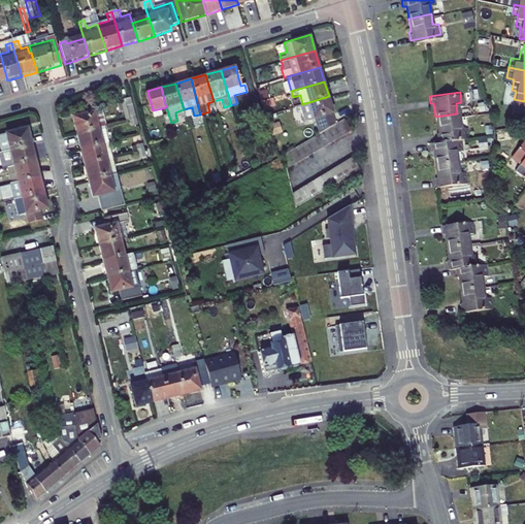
[(132,95),(122,98),(127,118),(131,117),(136,116),(132,95)]
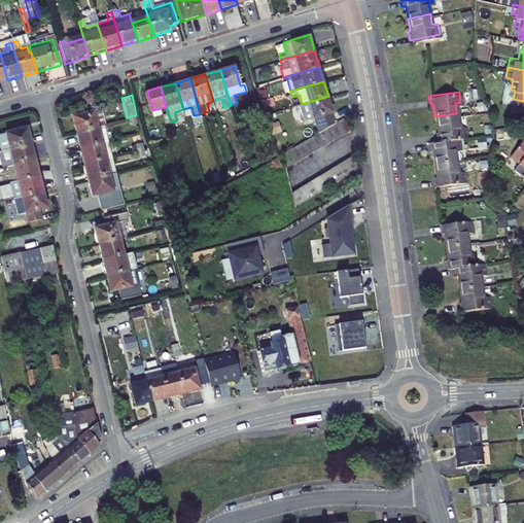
[(302,104),(307,119),(315,117),(319,132),(336,121),(328,96),(302,104)]
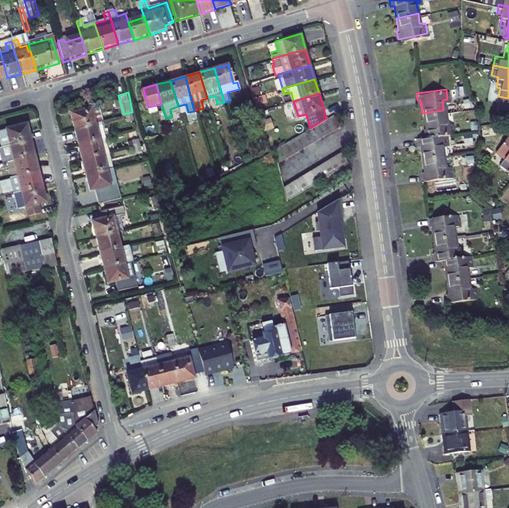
[(98,103),(72,109),(75,125),(102,119),(98,103)]
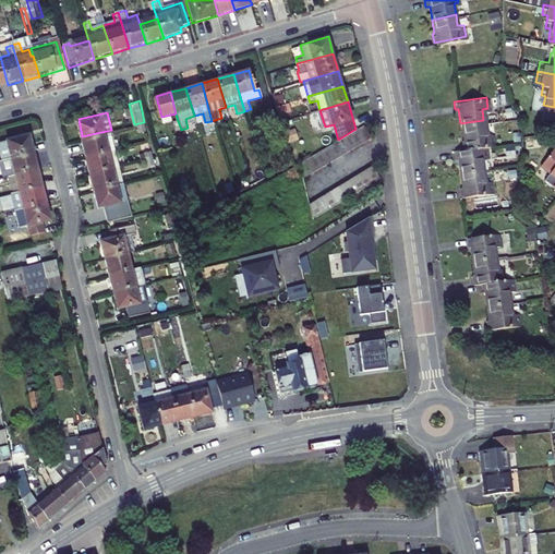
[(483,120),(460,123),(461,137),(458,137),(459,147),(484,144),(492,143),(492,132),(484,131),(483,120)]
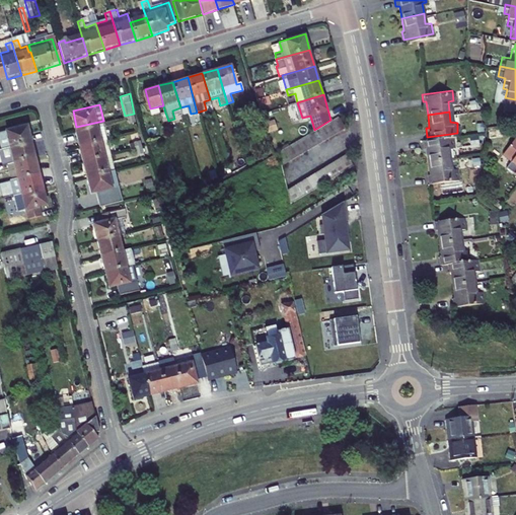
[(165,113),(158,115),(160,123),(168,121),(165,113)]
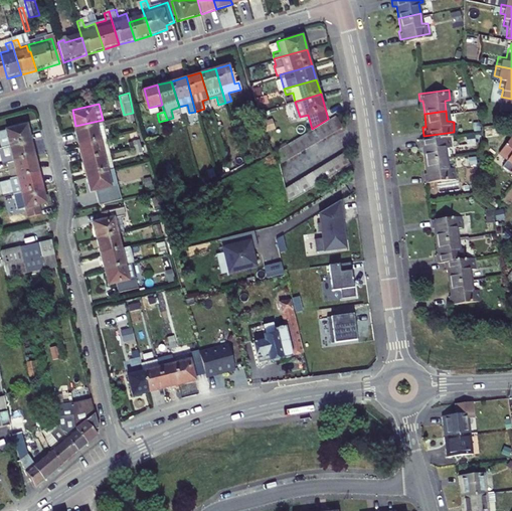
[(312,129),(277,150),(280,164),(342,126),(336,114),(328,119),(312,129)]
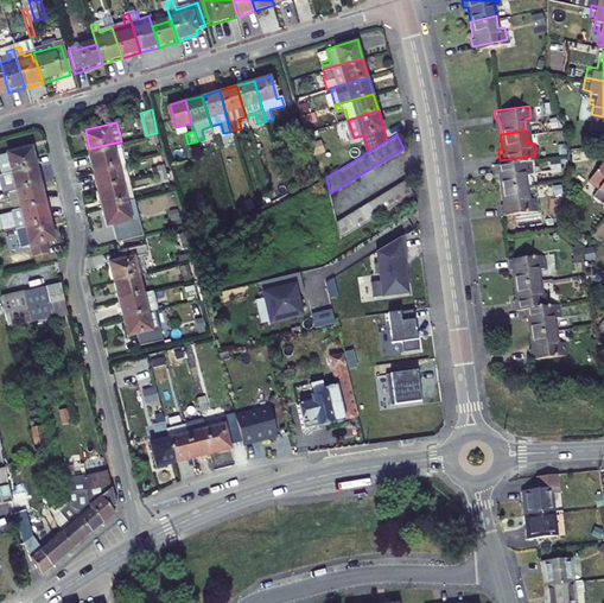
[(121,141),(89,148),(94,167),(126,160),(121,141)]
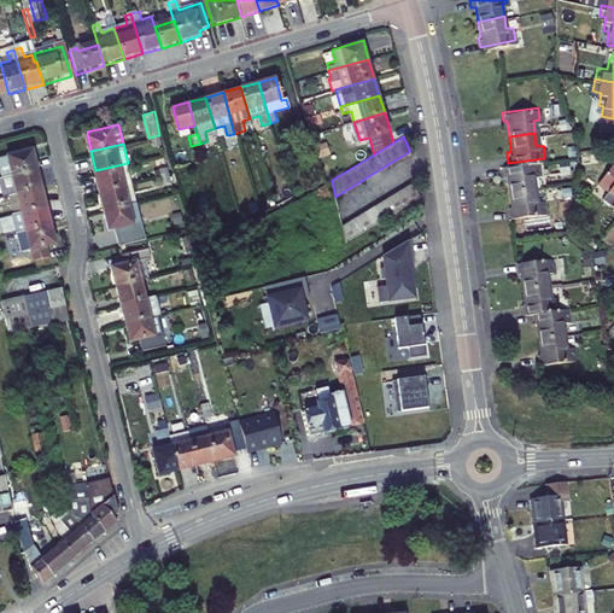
[(4,179),(36,170),(31,150),(0,157),(0,176),(0,179),(4,179)]
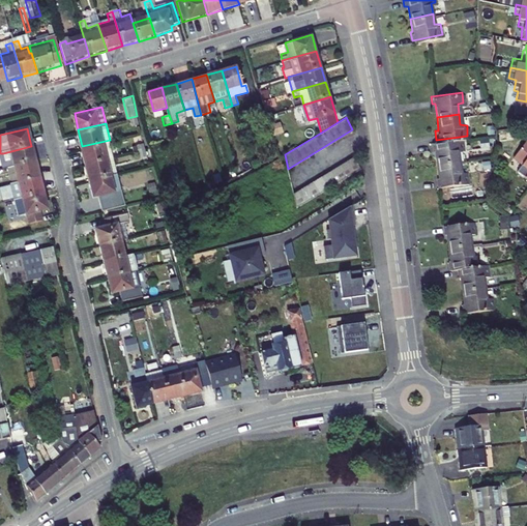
[(436,140),(429,141),(430,148),(433,148),(435,162),(457,158),(456,149),(461,148),(460,137),(436,140)]
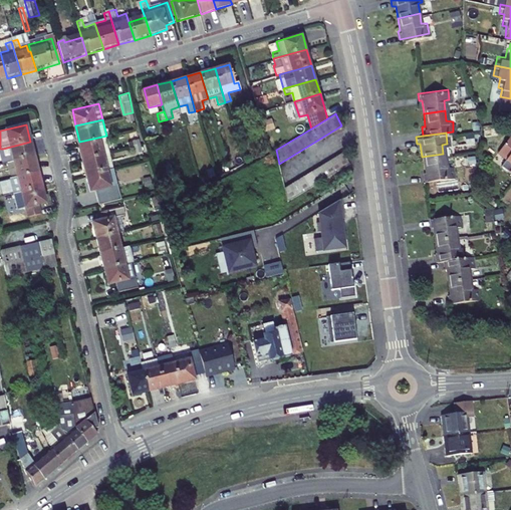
[(497,147),(505,154),(500,161),(510,169),(510,135),(508,133),(497,147)]
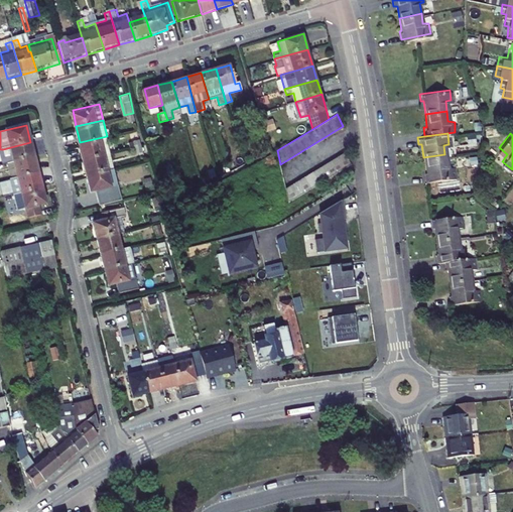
[(107,136),(80,142),(84,157),(111,151),(107,136)]
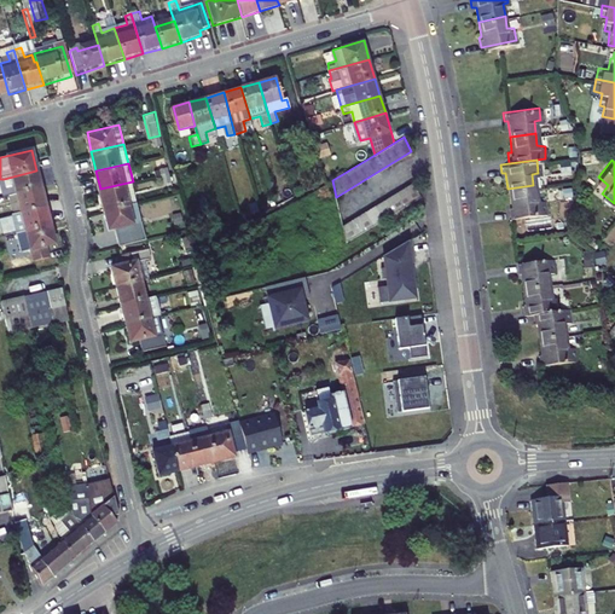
[(9,196),(40,189),(36,171),(4,179),(9,196)]
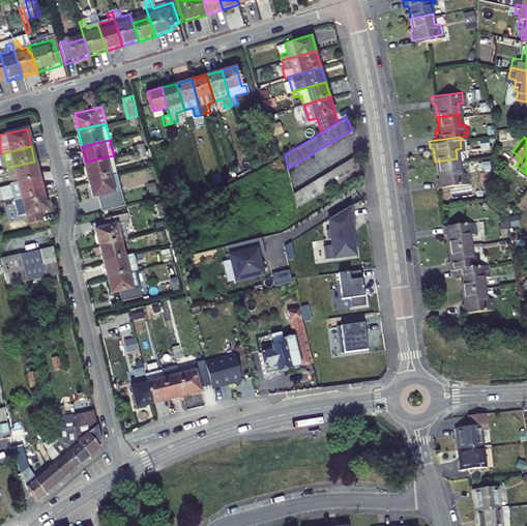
[(114,155),(86,162),(89,178),(111,173),(117,172),(114,155)]
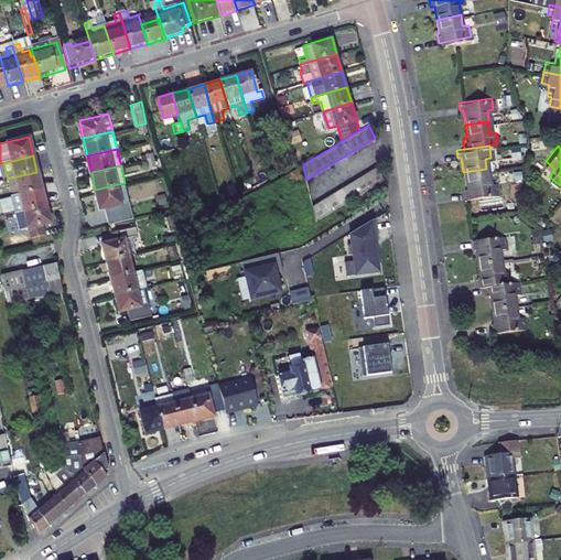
[(376,165),(311,206),(314,221),(384,180),(376,165)]
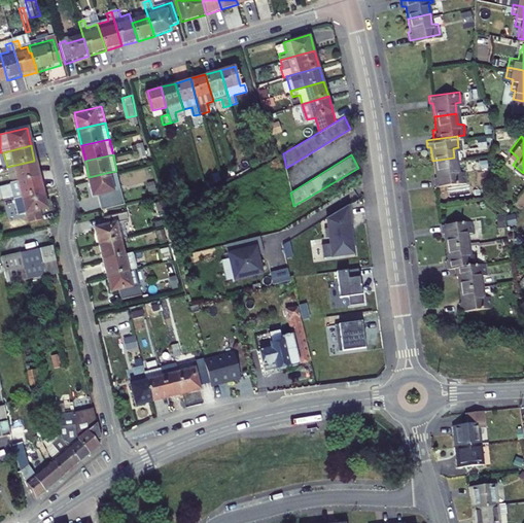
[(454,158),(432,161),(433,172),(431,173),(432,182),(461,178),(460,167),(455,167),(454,158)]
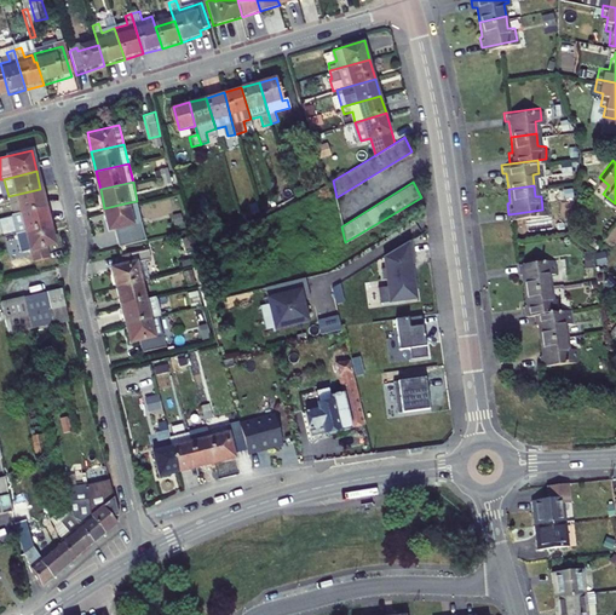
[(13,216),(45,207),(40,189),(9,196),(13,216)]
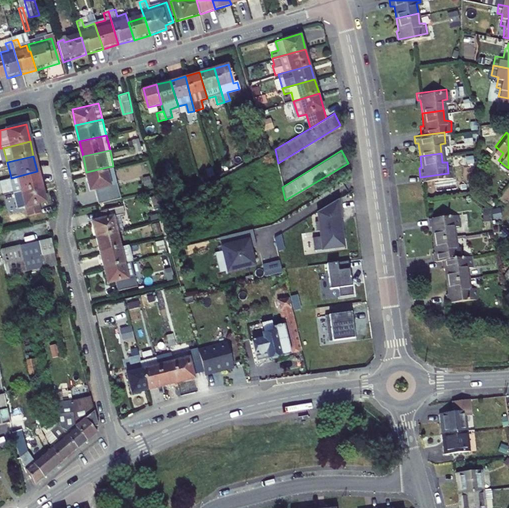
[(107,167),(86,172),(90,188),(99,186),(101,193),(117,190),(115,182),(111,182),(107,167)]
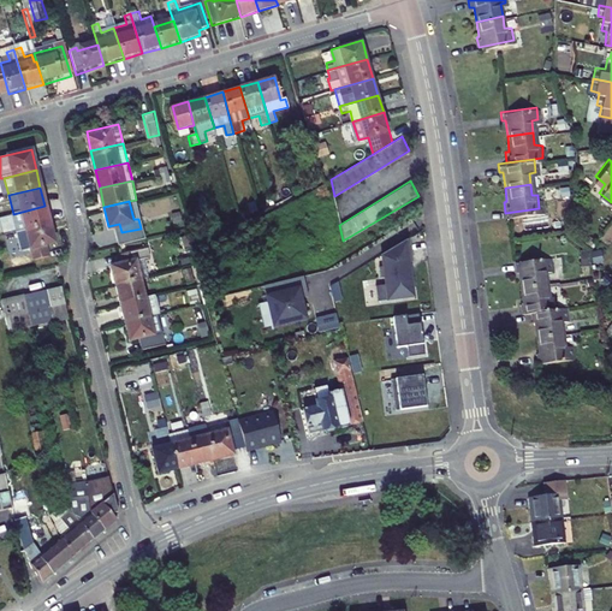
[(12,235),(49,225),(45,206),(13,214),(9,215),(12,235)]
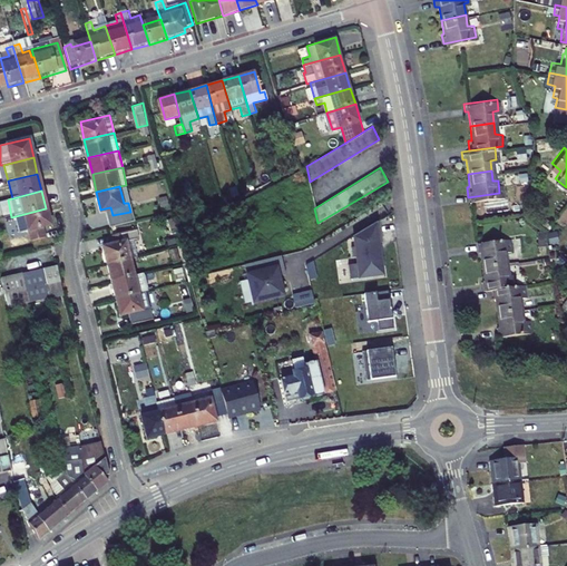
[(46,208),(11,217),(16,234),(26,232),(29,242),(44,237),(41,228),(50,226),(46,208)]
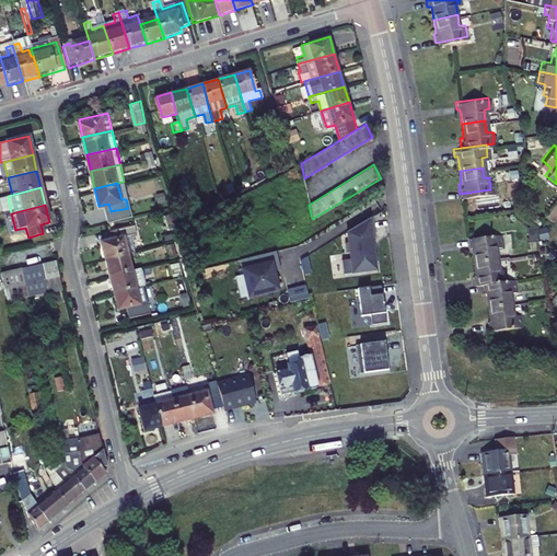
[(378,212),(351,228),(352,239),(349,239),(350,248),(354,248),(355,255),(346,256),(348,270),(371,267),(370,262),(381,261),(379,242),(378,242),(376,234),(380,233),(378,212)]
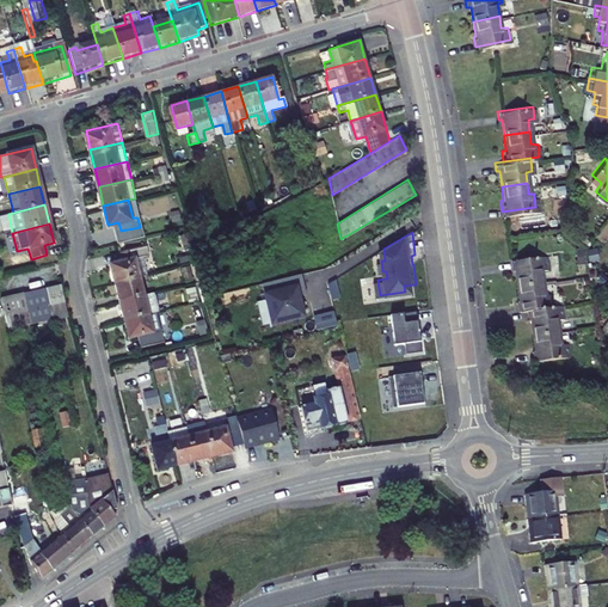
[(195,249),(191,234),(183,237),(186,251),(195,249)]
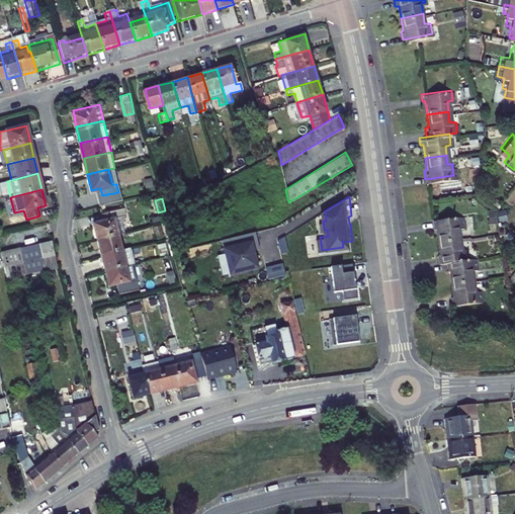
[(102,211),(103,219),(93,222),(97,237),(116,232),(123,231),(119,216),(125,213),(123,206),(102,211)]
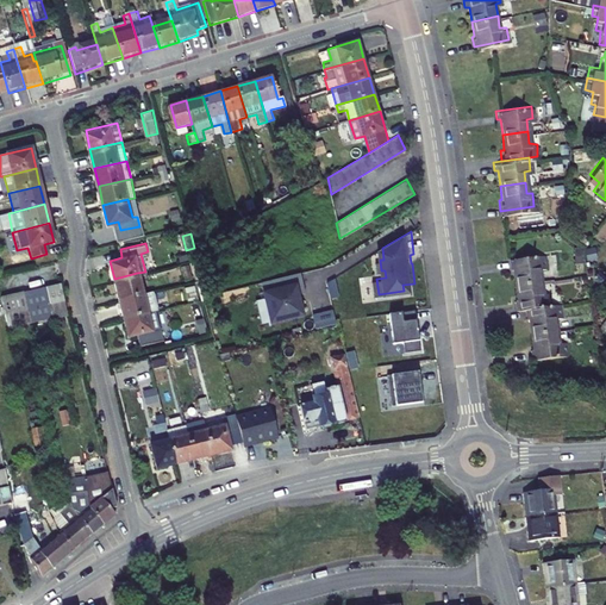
[(542,251),(507,256),(508,266),(511,266),(513,281),(539,279),(538,264),(543,263),(542,251)]
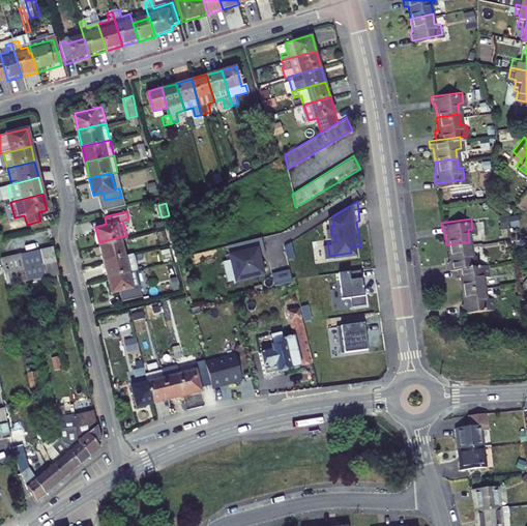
[(164,230),(155,232),(158,242),(166,240),(164,230)]
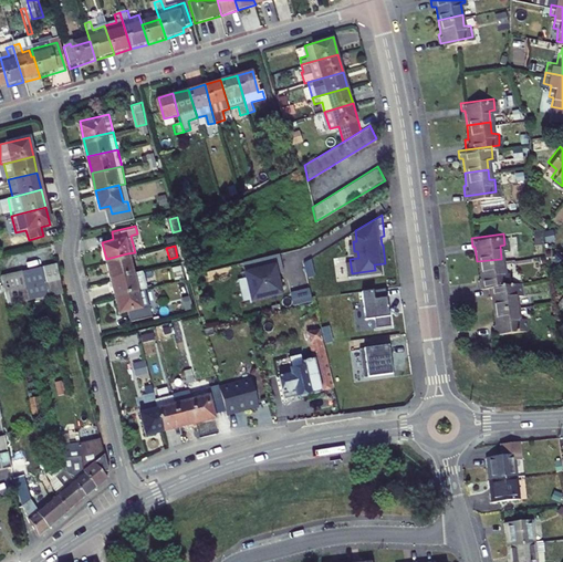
[(282,249),(247,257),(254,294),(283,288),(280,269),(287,268),(282,249)]
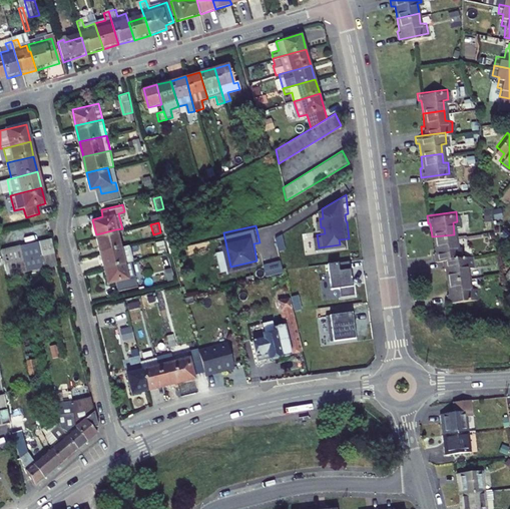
[(115,229),(96,234),(99,250),(119,246),(115,229)]
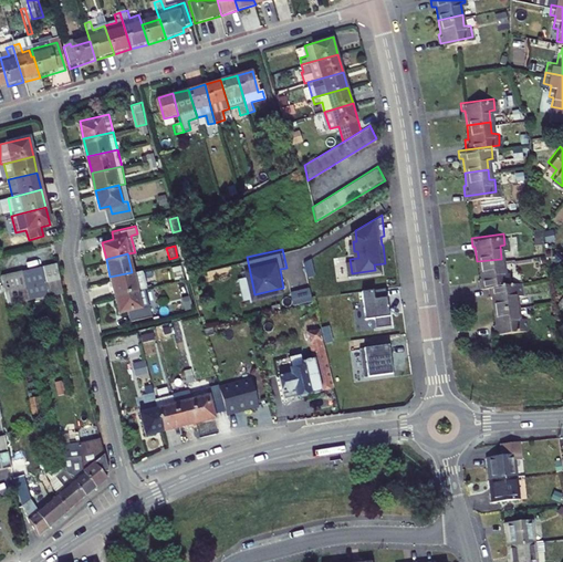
[(501,259),(477,261),(479,274),(476,276),(477,284),(487,283),(509,280),(509,269),(502,269),(501,259)]
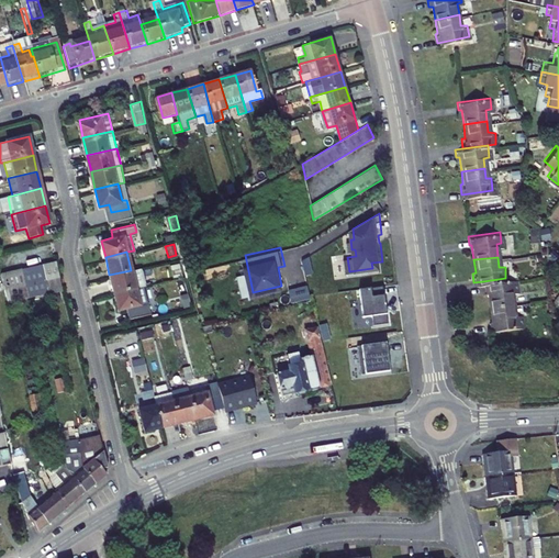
[(178,261),(169,264),(172,275),(180,274),(178,261)]
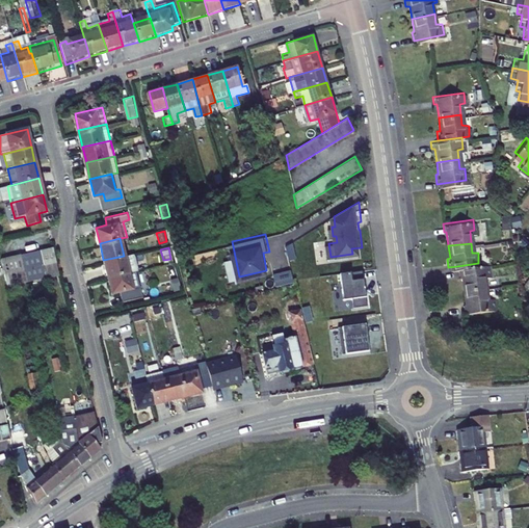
[(55,252),(1,262),(4,278),(58,266),(55,252)]
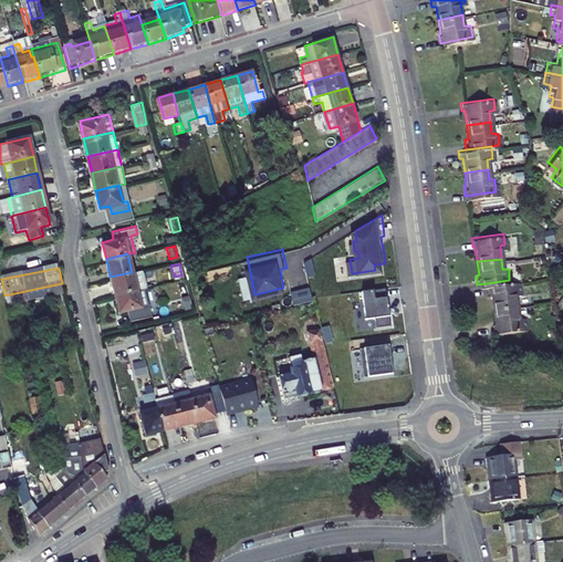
[(132,272),(110,277),(114,293),(143,287),(146,287),(142,270),(132,272)]
